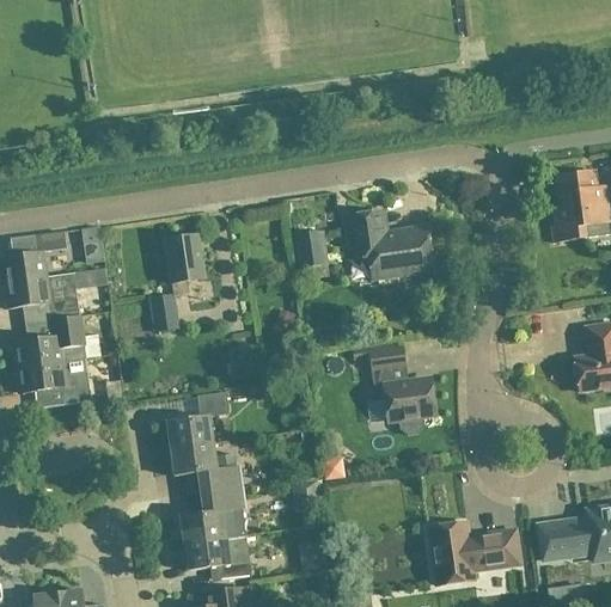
[(610,233),(608,221),(609,221),(604,186),(597,188),(594,170),(556,176),(561,206),(553,207),(555,225),(550,225),(553,241),(557,240),(557,241),(578,238),(585,237),(584,237),(610,233)]
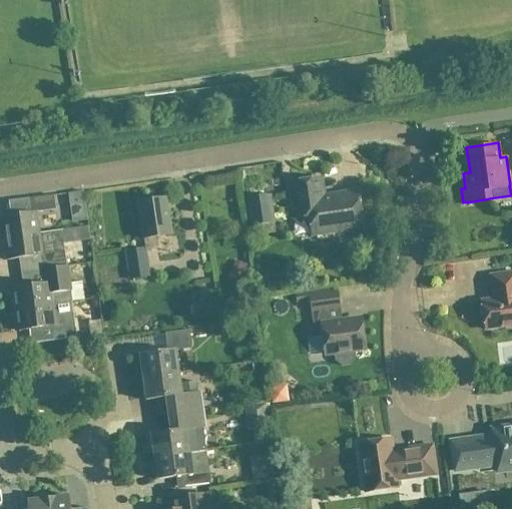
[(322,176),(288,181),(294,217),(301,216),(300,211),(306,210),(314,216),(316,232),(311,233),(312,234),(345,229),(344,225),(361,223),(356,189),(318,194),(316,178),(322,177),(322,176)]
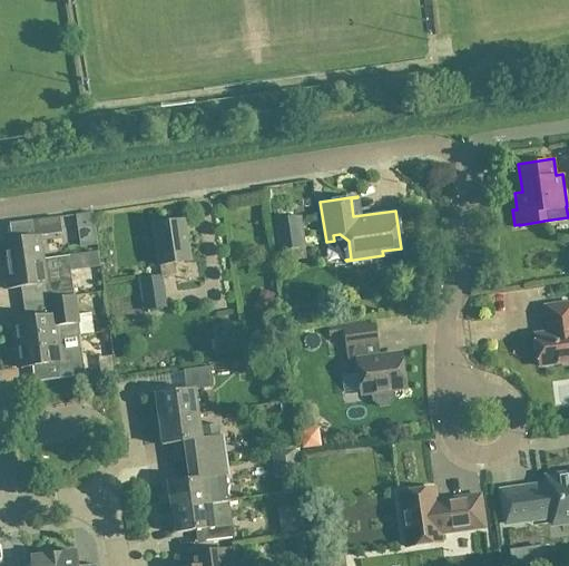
[(33,235),(1,240),(5,264),(43,259),(40,234),(61,232),(59,216),(32,220),(33,235)]
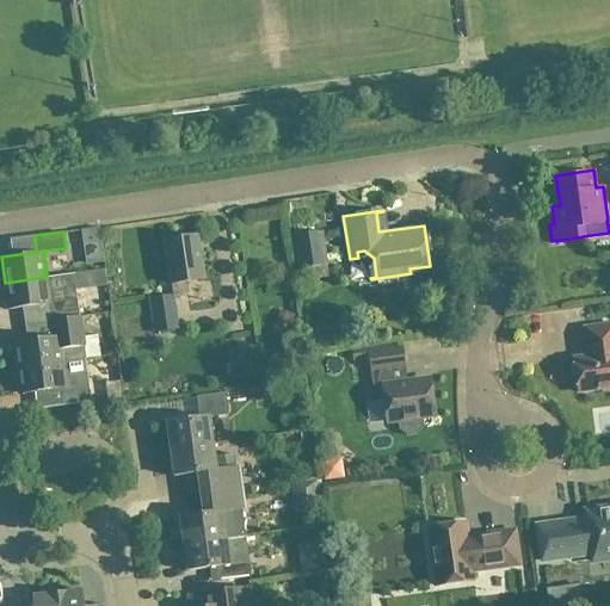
[(295,235),(299,266),(320,264),(316,232),(295,235)]
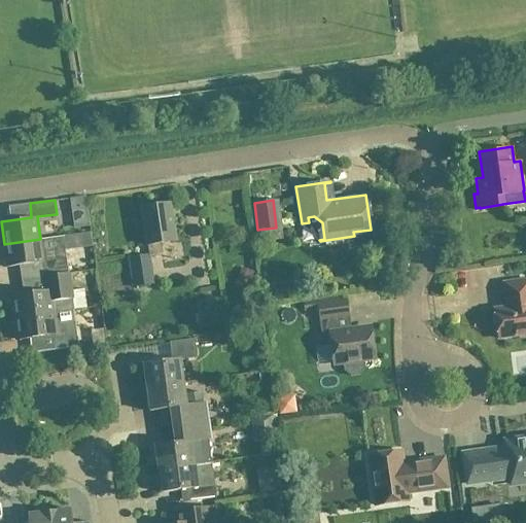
[(149,254),(130,257),(134,286),(153,283),(149,255),(163,253),(161,242),(175,240),(169,203),(142,207),(149,254)]
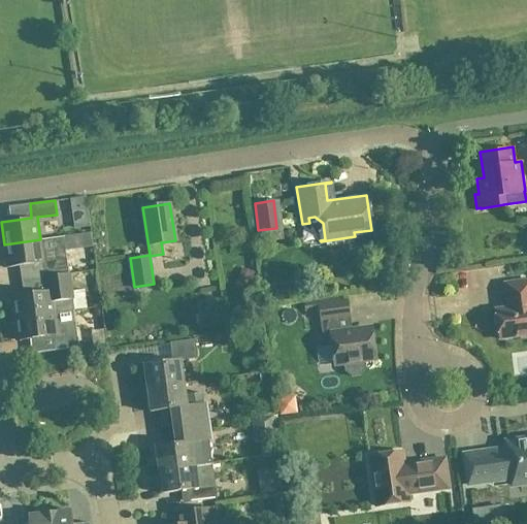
[(54,237),(40,239),(4,244),(7,266),(42,262),(44,276),(69,272),(65,246),(55,247),(54,237)]
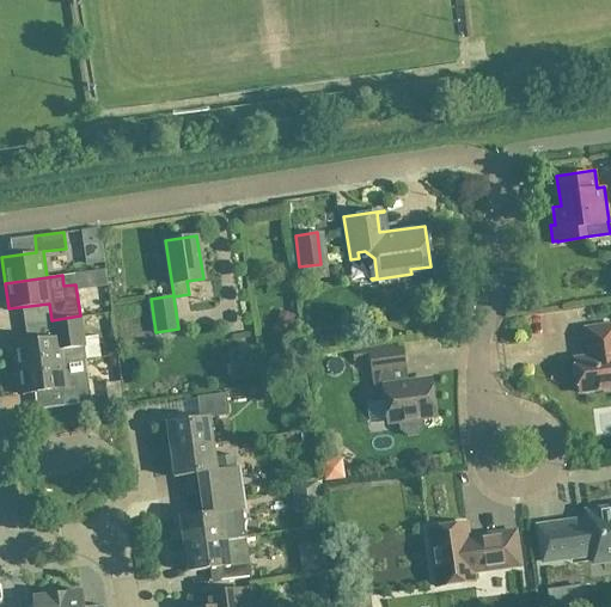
[(54,337),(26,341),(13,343),(17,368),(65,362),(86,359),(80,316),(52,320),(54,337)]
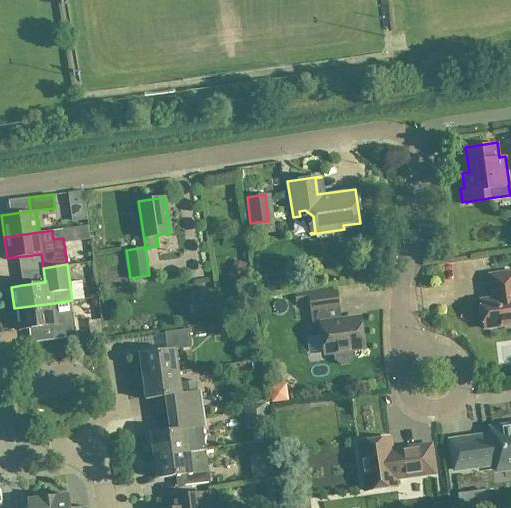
[(492,297),(480,299),(484,327),(510,322),(510,270),(489,274),(492,297)]
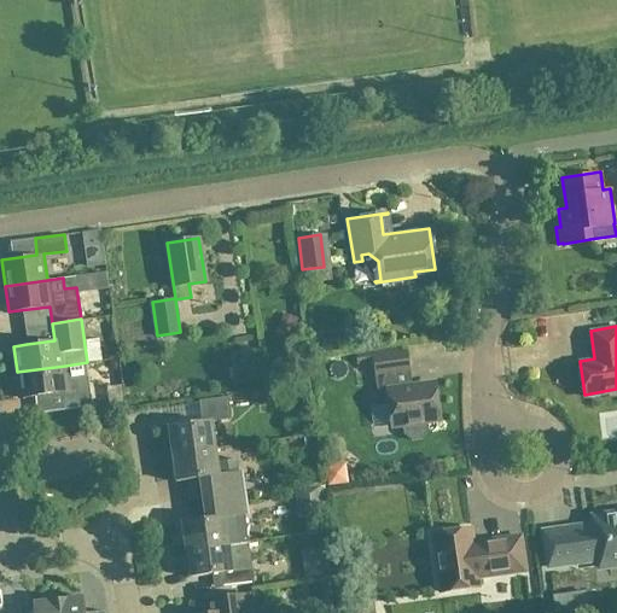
[(406,350),(373,355),(376,373),(408,368),(406,350)]
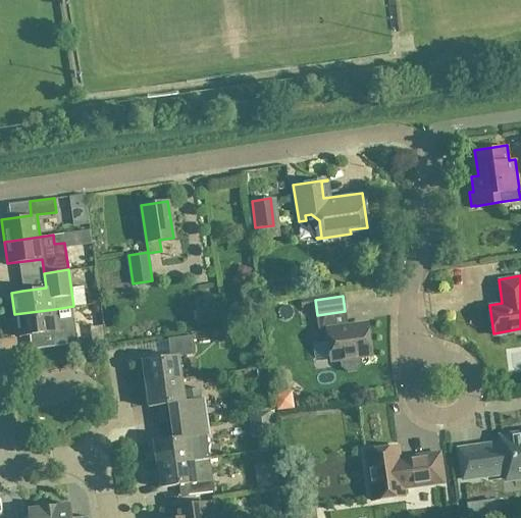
[(55,309),(14,314),(17,335),(52,331),(54,346),(79,343),(74,316),(56,319),(55,309)]
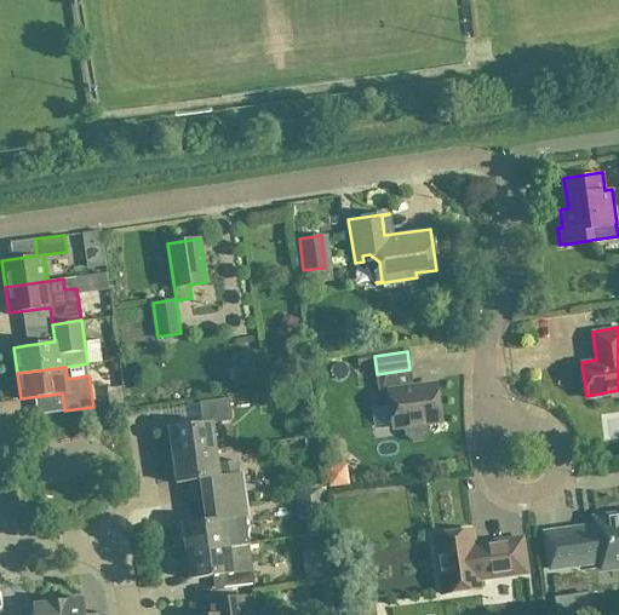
[(256,371),(239,373),(241,390),(258,388),(256,371)]
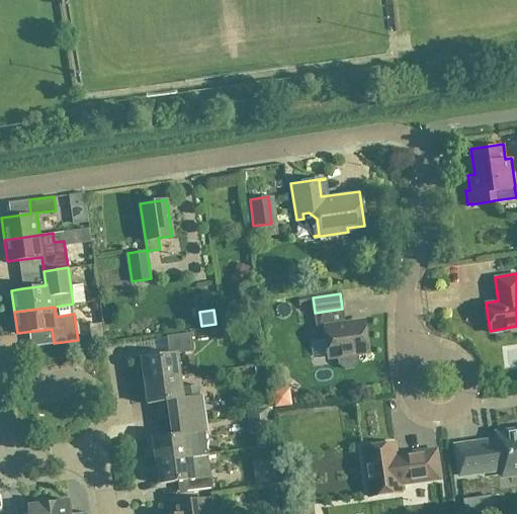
[(358,360),(357,352),(368,350),(364,320),(324,326),(328,356),(341,354),(342,362),(349,367),(353,366),(358,360)]
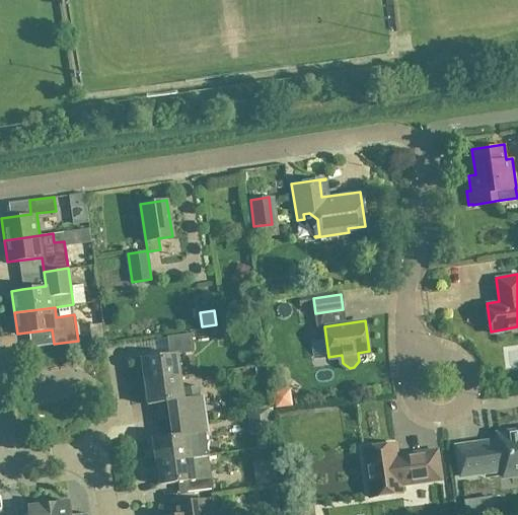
[(145,381),(179,376),(176,354),(194,351),(192,333),(167,336),(169,354),(142,358),(145,381)]
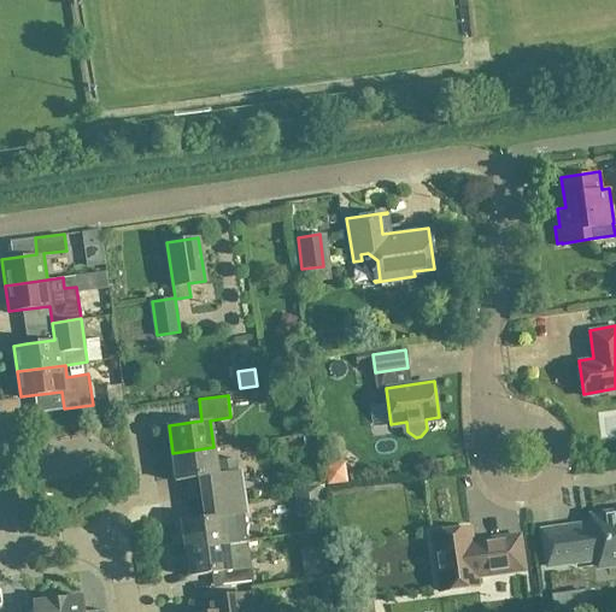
[(216,460),(213,447),(172,453),(176,480),(209,475),(212,495),(241,492),(236,458),(216,460)]
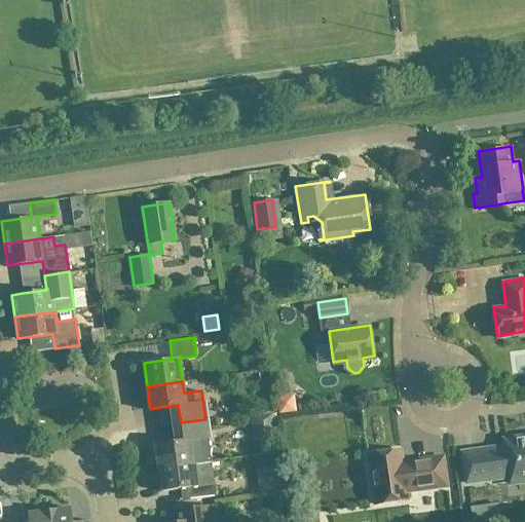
[(287,395),(277,397),(279,411),(295,409),(293,400),(287,395)]
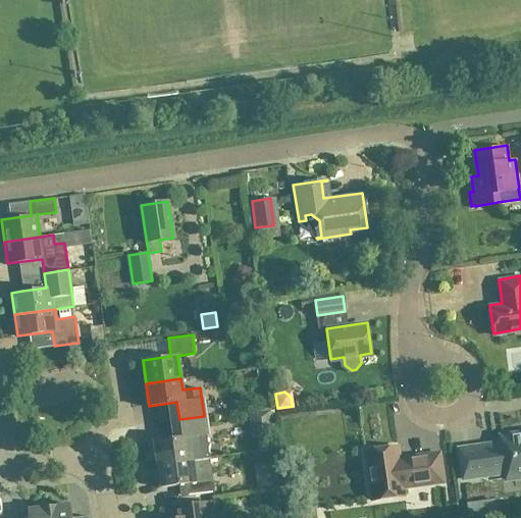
[(204,416),(179,419),(181,436),(153,441),(157,464),(209,457),(204,416)]
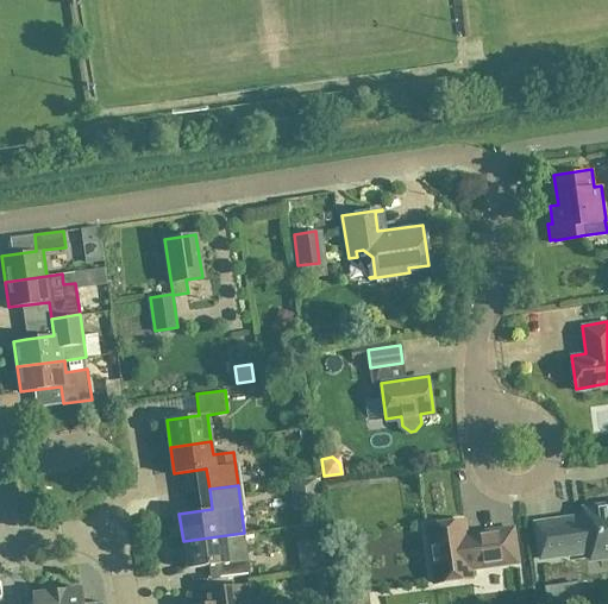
[(537,523),(541,557),(590,549),(591,558),(607,555),(607,504),(584,508),(585,516),(537,523)]
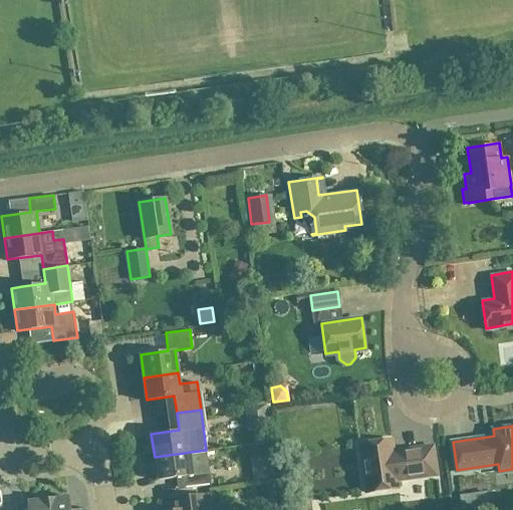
[(392,439),(359,443),(365,491),(398,487),(397,480),(437,474),(433,445),(393,450),(392,439)]
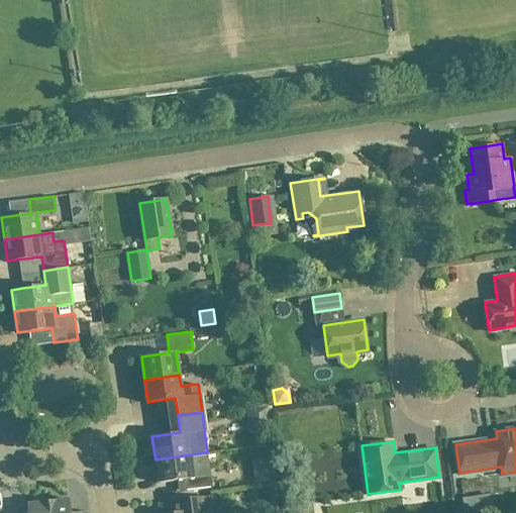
[(207,452),(156,459),(159,482),(186,479),(188,491),(212,487),(207,452)]
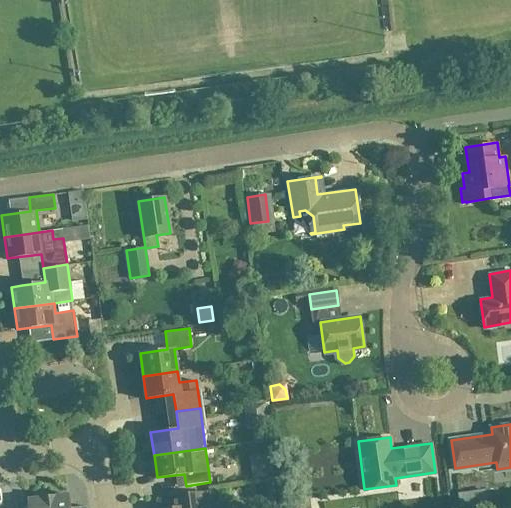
[(207,507),(205,491),(169,496),(170,507),(207,507)]
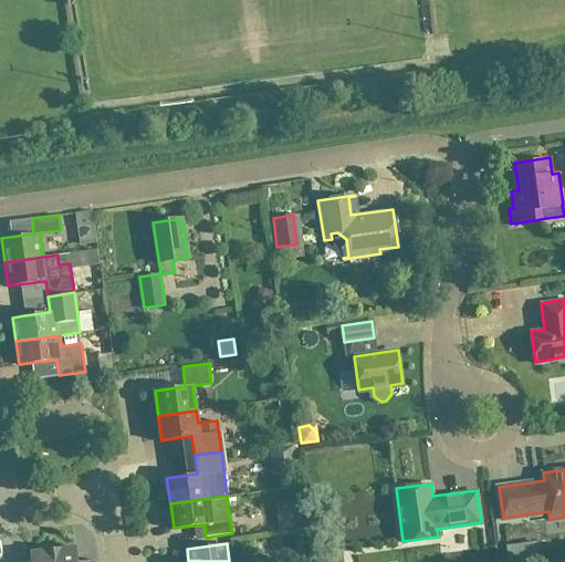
[(96,561),(96,560),(77,561),(75,545),(52,549),(53,561),(96,561)]
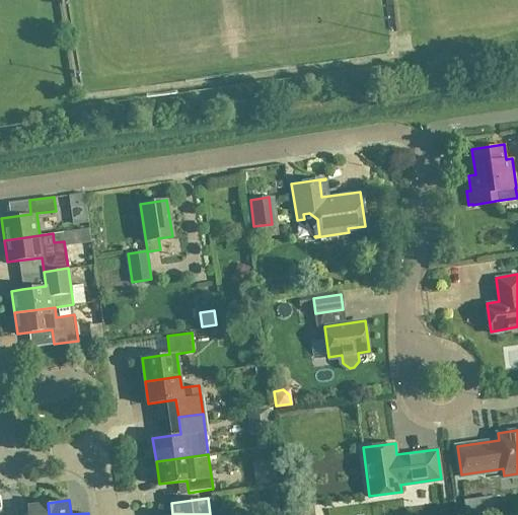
[(49,514),(48,503),(27,506),(27,514),(49,514)]
